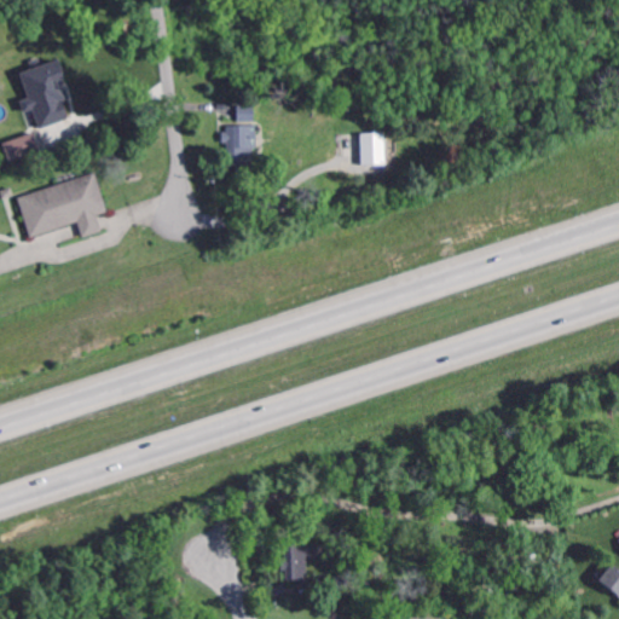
[(17,70),(24,97),(17,99),(21,111),(30,109),(36,126),(65,117),(59,99),(67,98),(55,58),(17,70)]
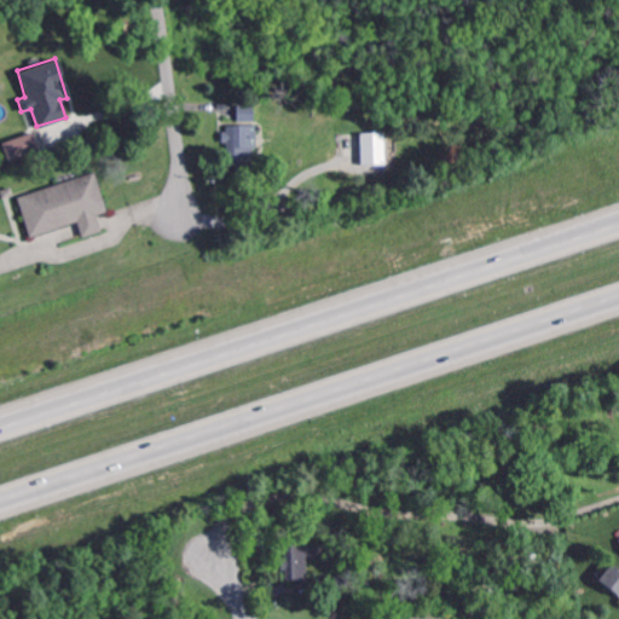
[(238,120),(238,104),(254,104),(254,119),(238,120)]
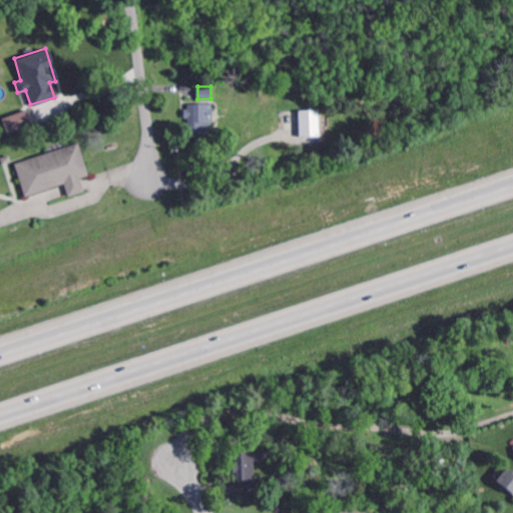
[(213,120),(209,120),(209,124),(200,124),(200,135),(189,135),(189,116),(183,116),(183,108),(187,108),(187,103),(212,102),(213,120)]
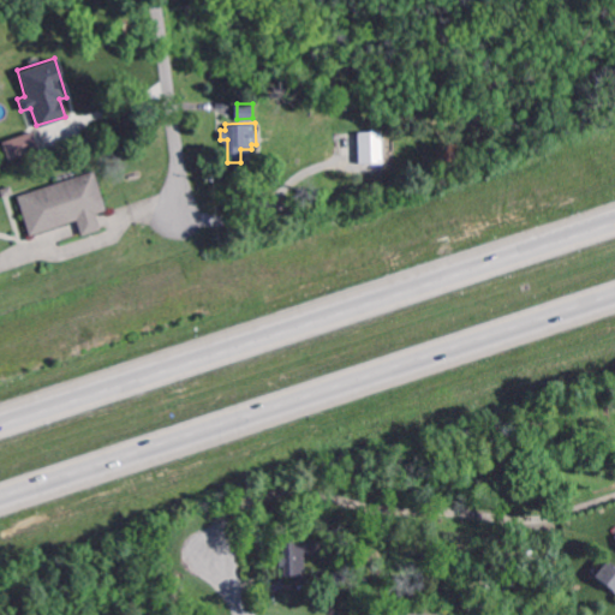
[(356,131),(357,162),(381,161),(380,130),(356,131)]
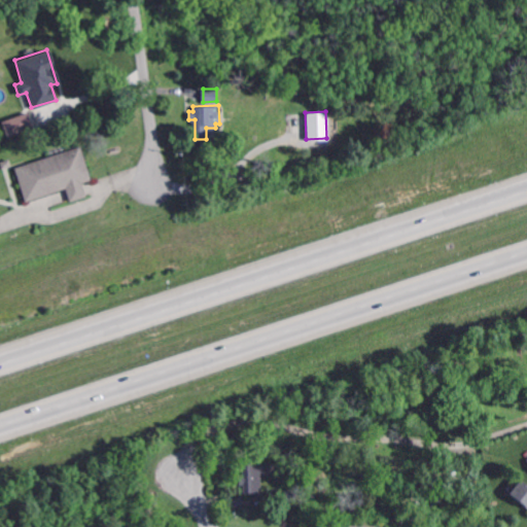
[(24,126),(29,125),(26,112),(0,117),(0,118),(4,136),(25,131),(24,126)]
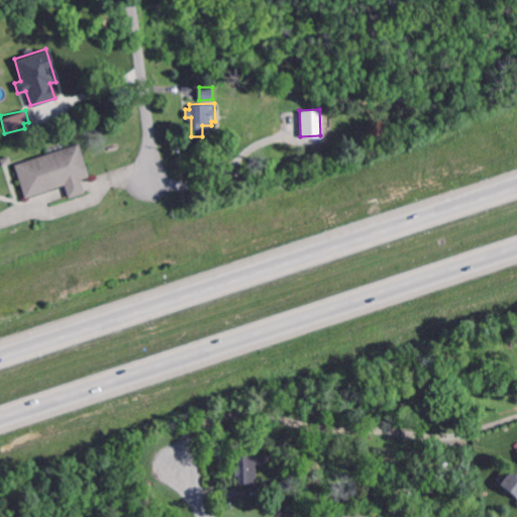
[(84,193),(68,198),(64,185),(25,198),(14,165),(78,143),(89,177),(80,180),(84,193)]
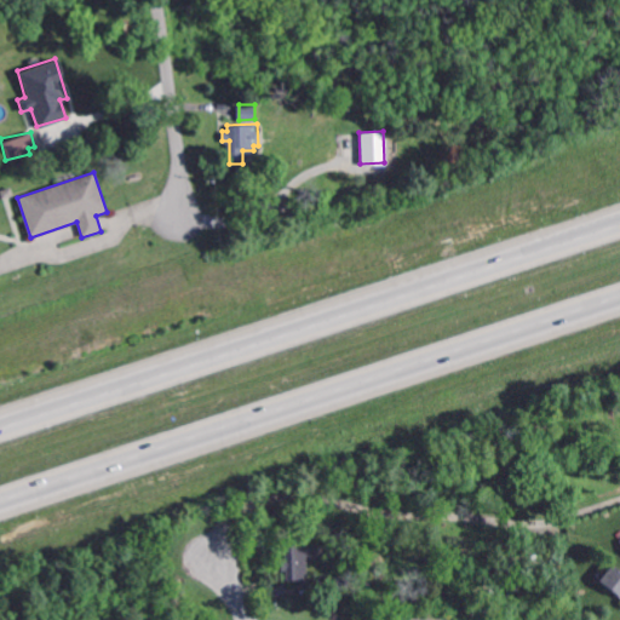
[(0,196),(0,187),(7,185),(10,193),(0,196)]
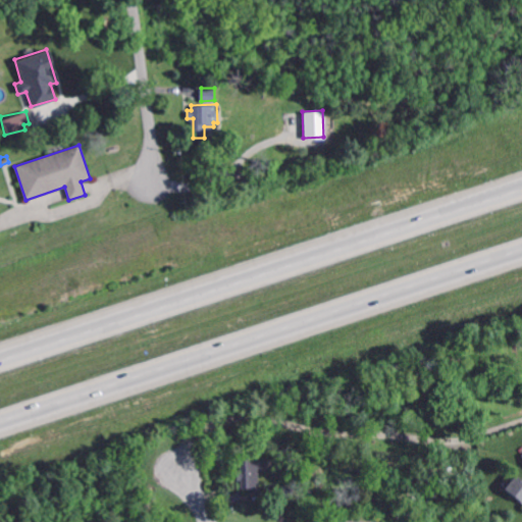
[(252,460),(268,459),(268,469),(259,469),(260,486),(244,486),(243,478),(239,478),(238,470),(242,470),(241,450),(252,450),(252,460)]
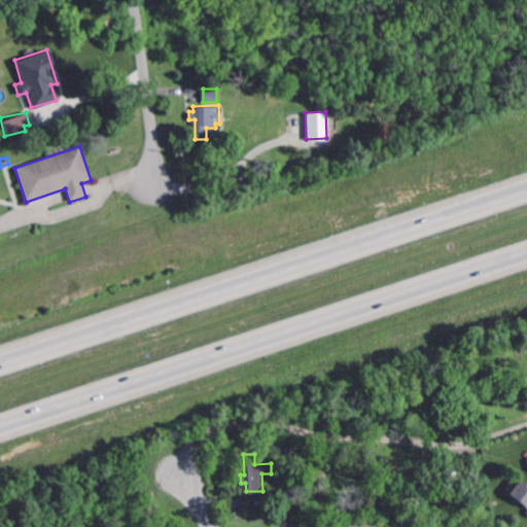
[(526,512),(506,495),(520,480),(526,486),(526,512)]
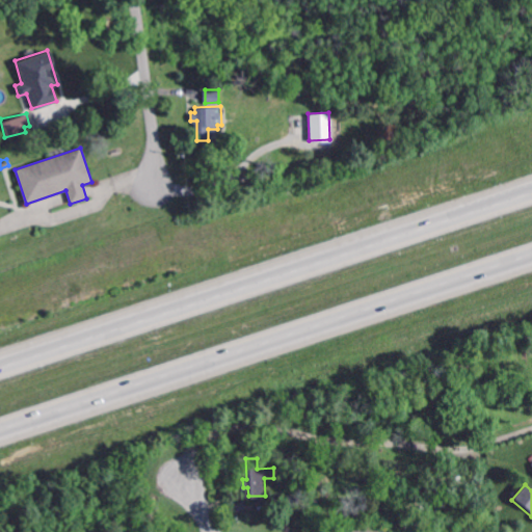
[(285,505),(284,494),(299,493),(300,505),(285,505)]
